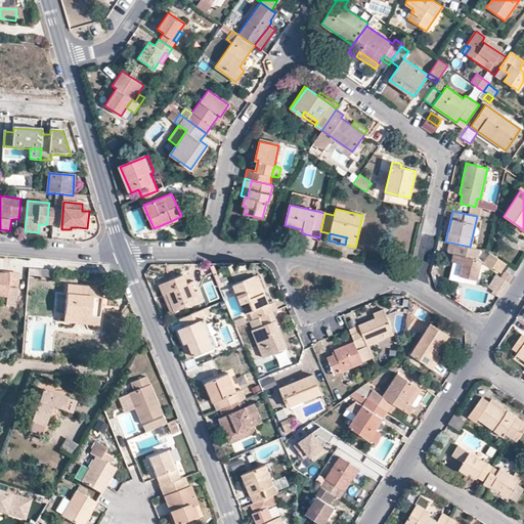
[(463,264),(460,275),(468,277),(467,284),(475,286),(481,260),(477,259),(479,249),(470,247),(454,244),(451,261),(456,262),(463,264)]
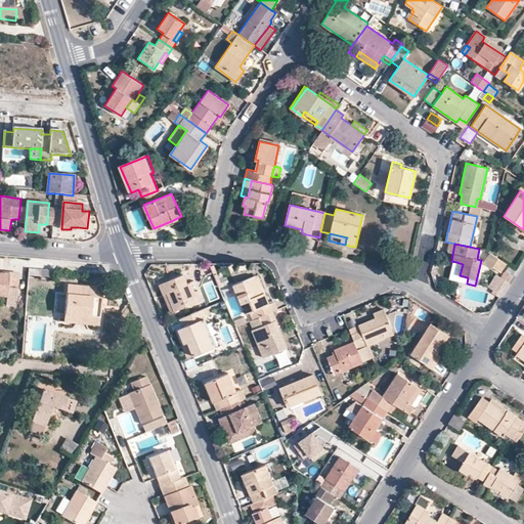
[(500,271),(507,264),(491,254),(484,263),(491,267),(492,266),(500,271)]
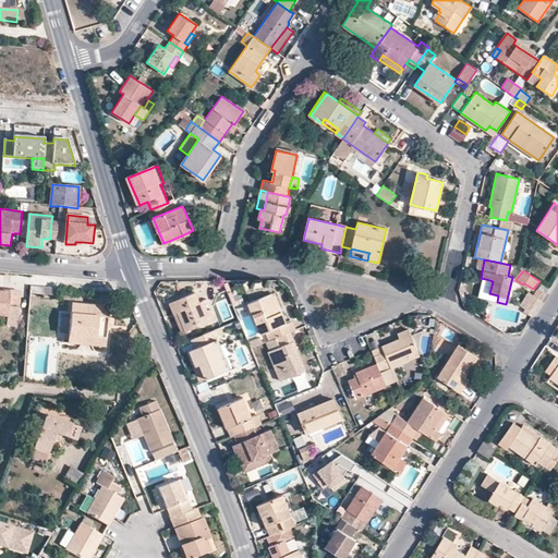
[(0,290),(0,314),(8,315),(9,291),(0,290)]
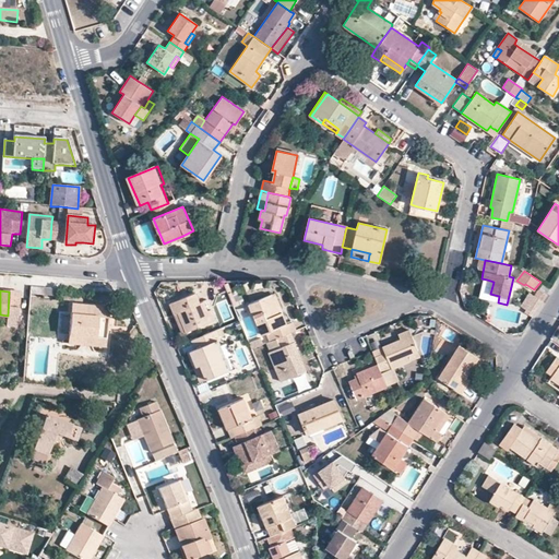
[(20,292),(9,292),(8,316),(7,328),(18,329),(20,292)]
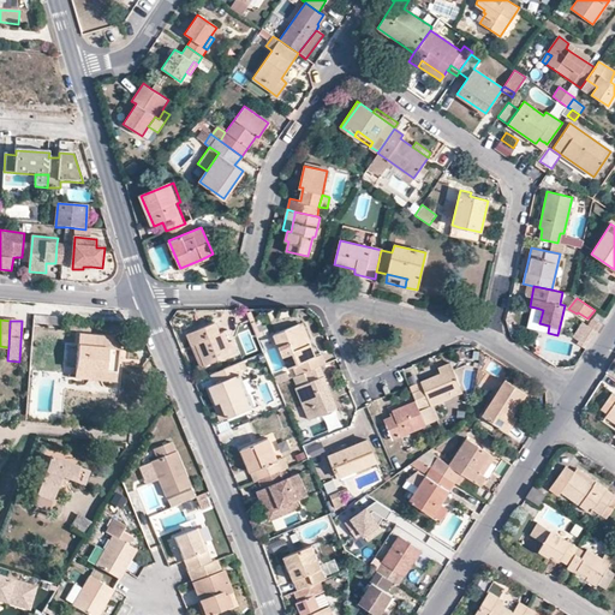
[(306,321),(302,323),(315,356),(321,353),(306,321)]
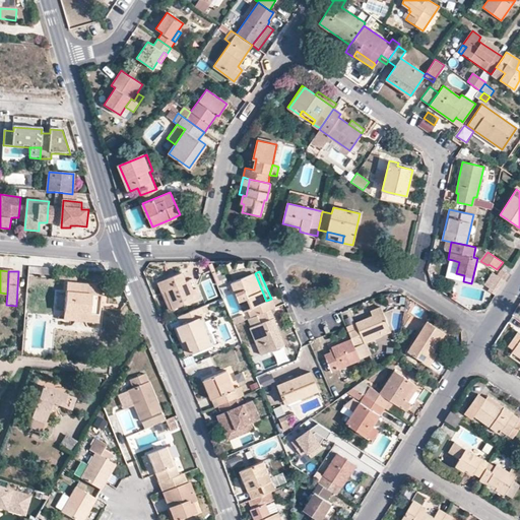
[(506,271),(502,277),(505,279),(506,280),(511,273),(509,272),(506,271)]
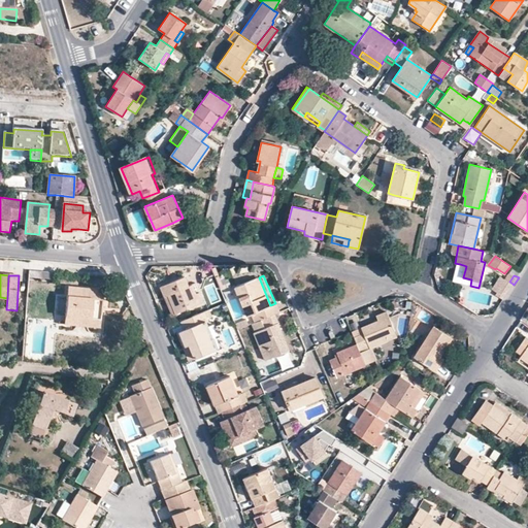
[(198,292),(195,293),(191,284),(188,286),(184,276),(161,287),(172,314),(202,301),(198,292)]
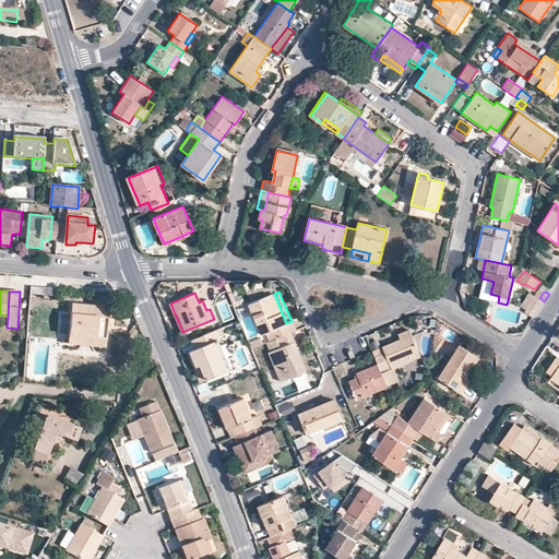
[(235,306),(245,304),(241,293),(233,296),(235,306)]
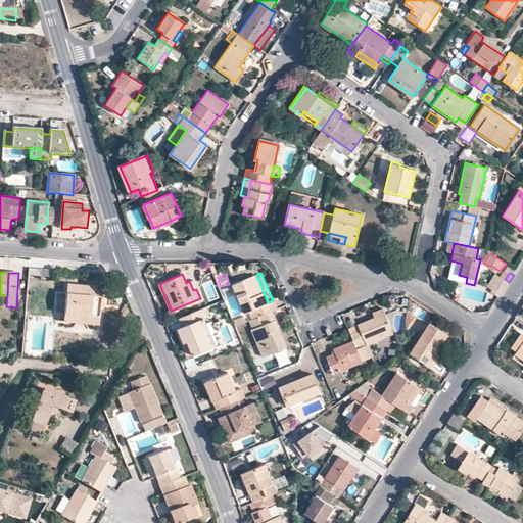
[(268,302),(256,275),(233,284),(244,313),(249,311),(252,319),(257,317),(271,311),(276,310),(273,300),(268,302)]
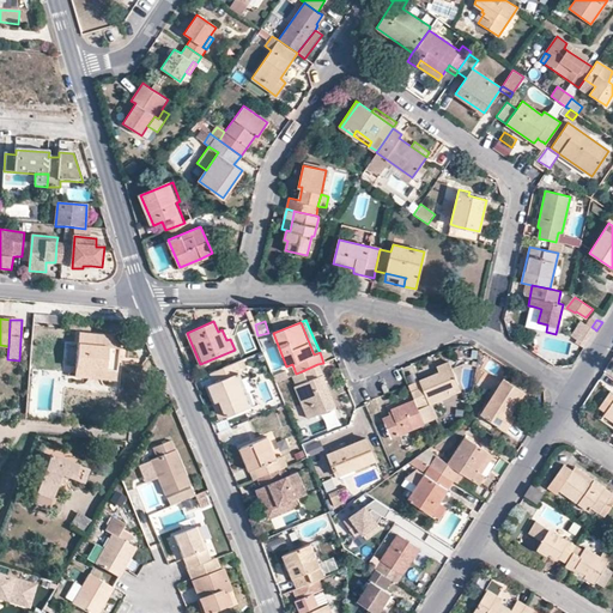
[(545,332),(546,332),(547,325),(538,322),(536,329),(545,332)]
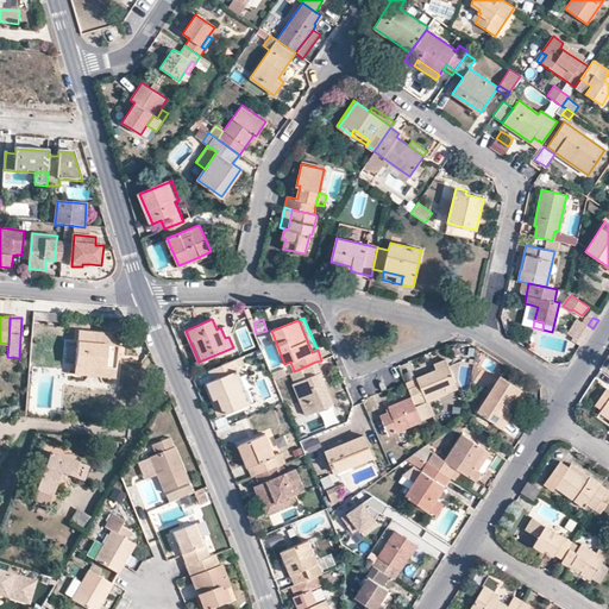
[(590,328),(578,320),(569,334),(581,343),(590,328)]
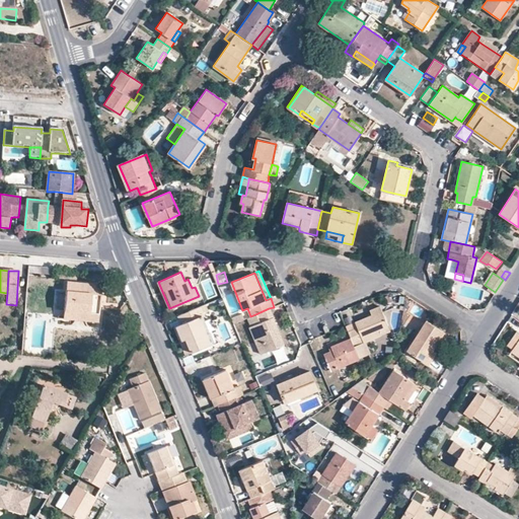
[(67,281),(64,312),(90,314),(92,283),(67,281)]
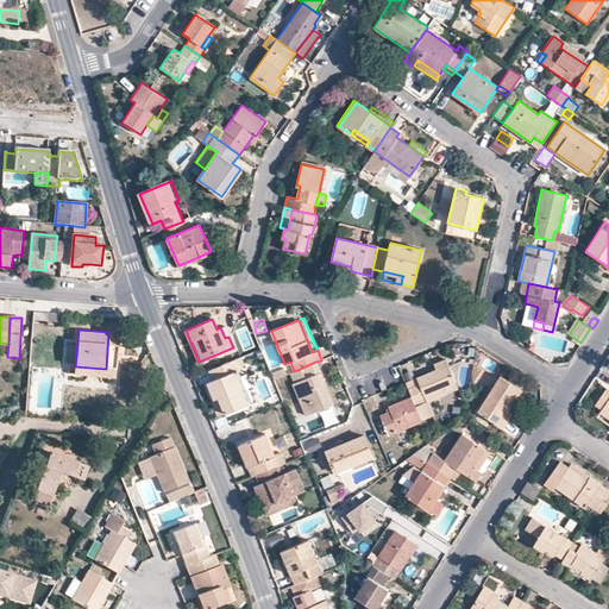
[(218,397),(224,413),(248,402),(234,371),(244,366),(240,357),(208,370),(212,380),(207,382),(214,400),(218,399),(218,397)]
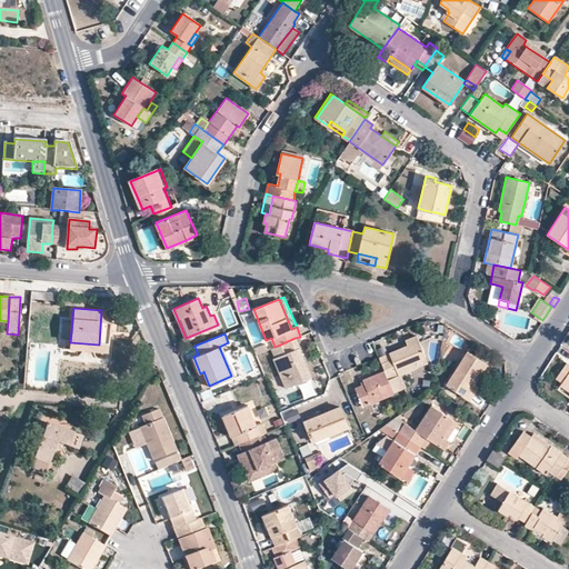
[(416,360),(423,357),(416,336),(405,340),(407,345),(406,346),(389,353),(390,356),(379,361),(383,370),(387,379),(417,367),(415,360),(416,360)]
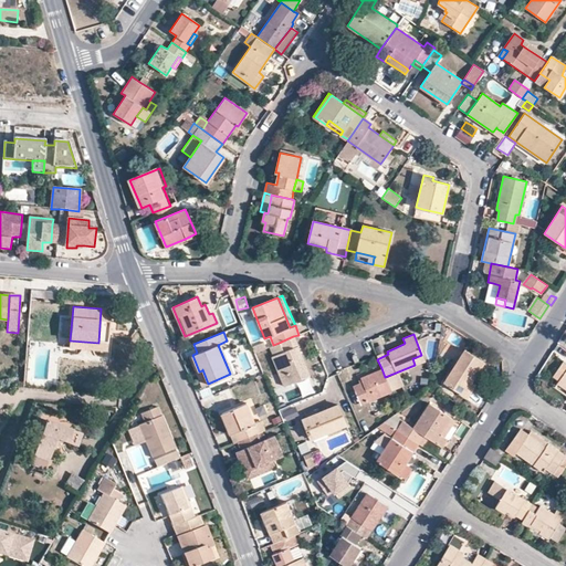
[(293,336),(279,343),(282,352),(272,356),(284,386),(310,375),(293,336)]
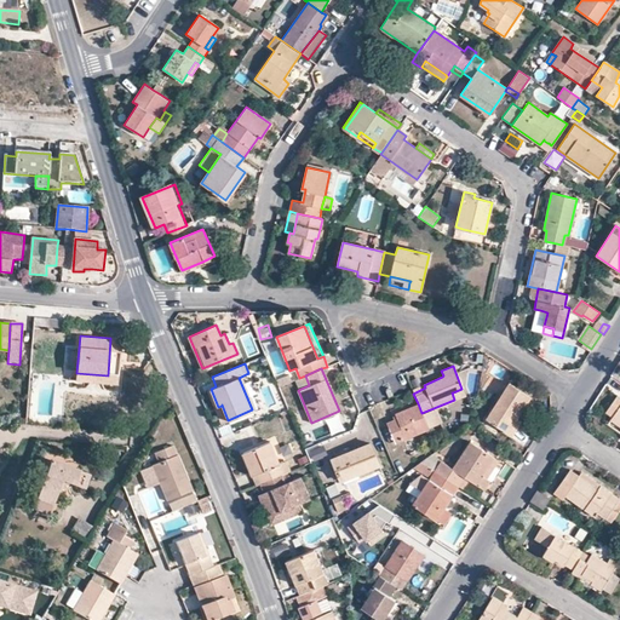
[(422,379),(424,385),(442,377),(443,375),(441,371),(440,371),(422,379)]
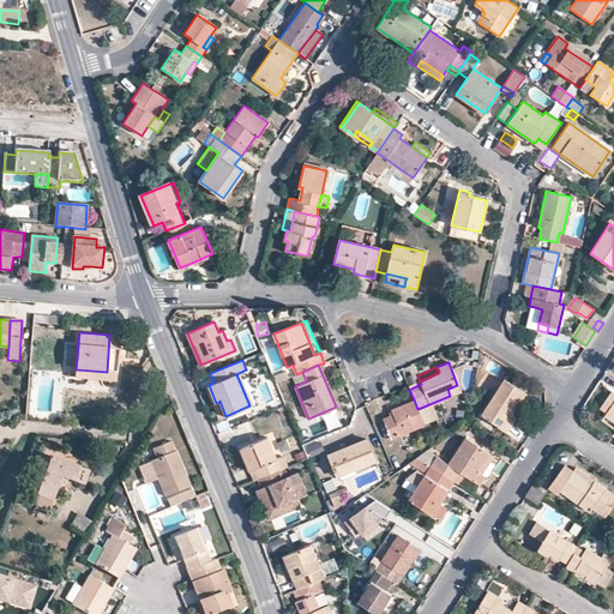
[(510,414),(511,415),(512,413),(513,410),(515,409),(516,407),(518,404),(525,392),(504,379),(481,415),(501,428),(501,427),(510,414)]
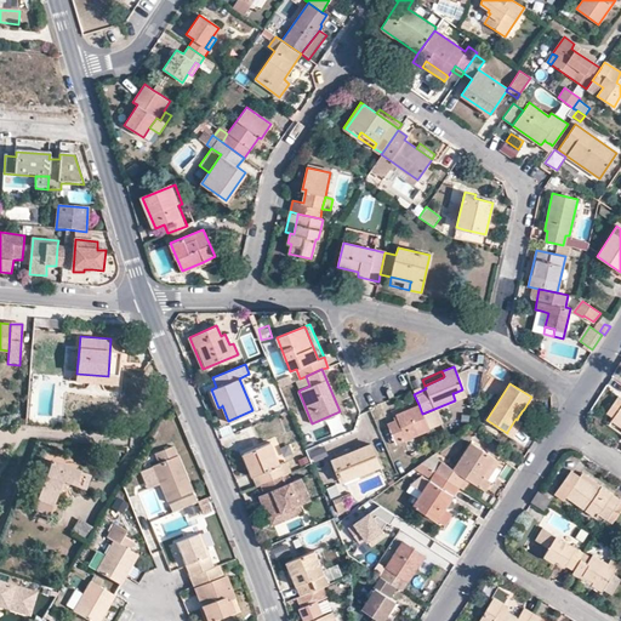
[(466,396),(462,389),(454,393),(453,393),(455,400),(466,396)]
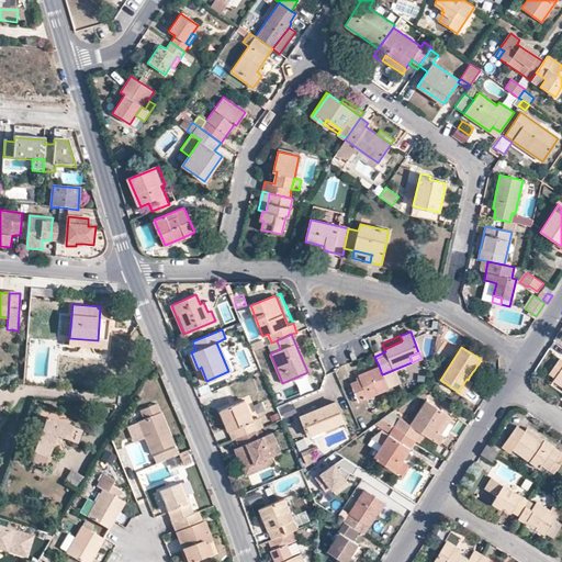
[(561,363),(558,360),(549,374),(554,379),(552,381),(561,388),(561,363)]
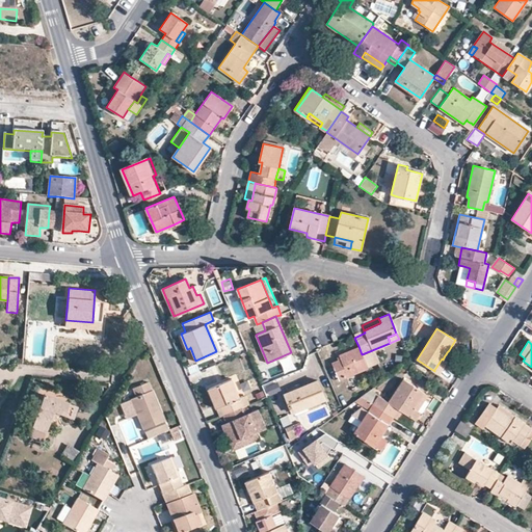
[(367,367),(362,354),(358,346),(339,354),(341,358),(331,363),(339,379),(367,367)]
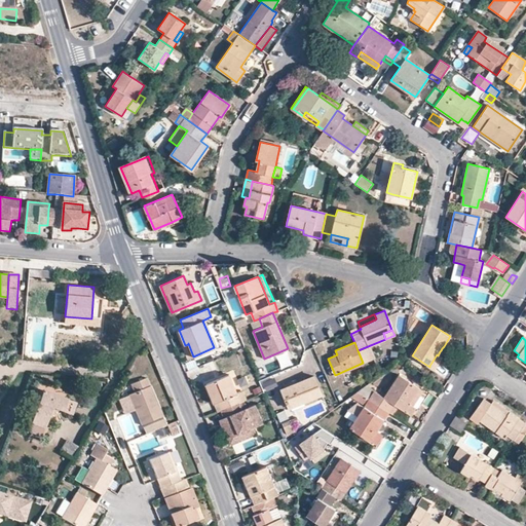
[(187,360),(193,357),(188,343),(188,344),(185,345),(181,346),(187,360)]
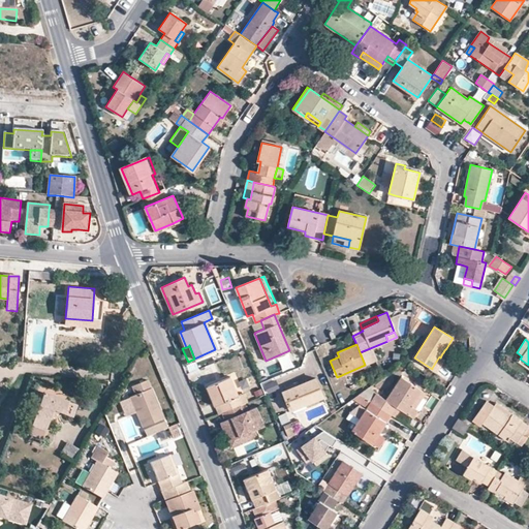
[(443,359),(440,358),(439,356),(432,368),(432,369),(436,371),(443,360),(443,359)]
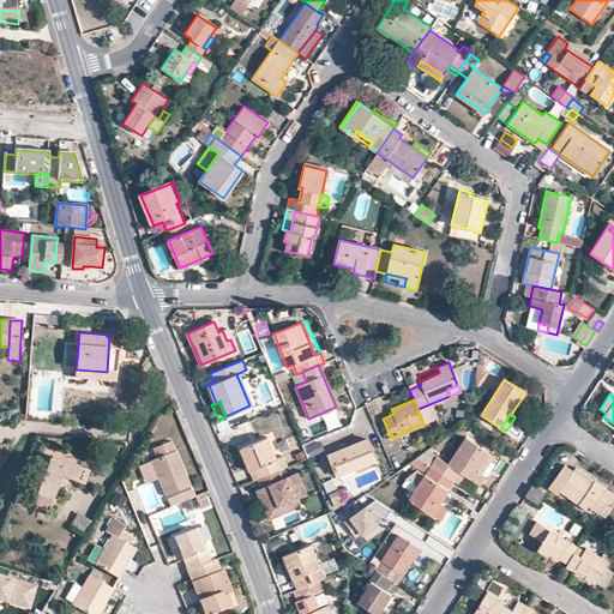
[(253,481),(259,479),(277,470),(281,469),(266,437),(240,449),(253,481)]
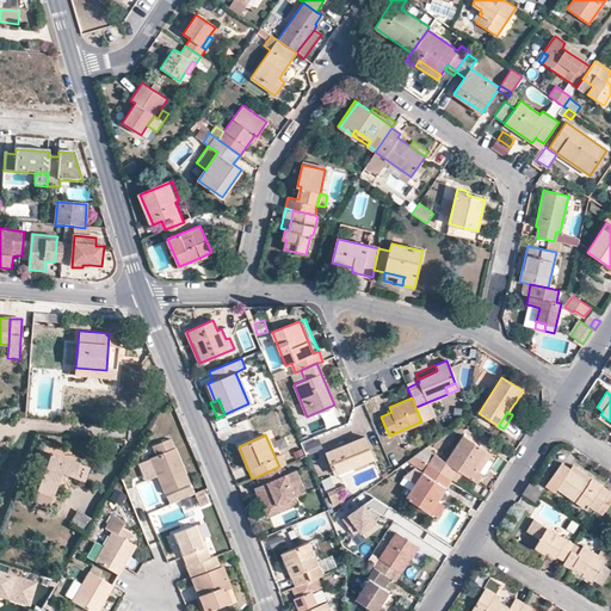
[(326,452),(334,474),(374,457),(364,436),(326,452)]
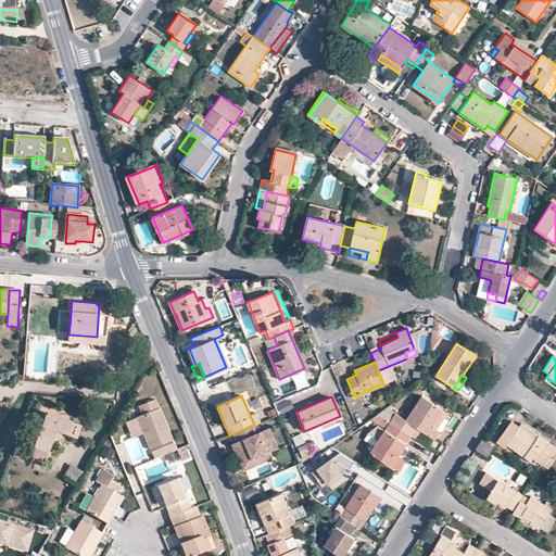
[(432,427),(442,409),(421,396),(406,419),(396,413),(390,421),(411,434),(415,428),(433,439),(439,431),(434,429),(432,427)]
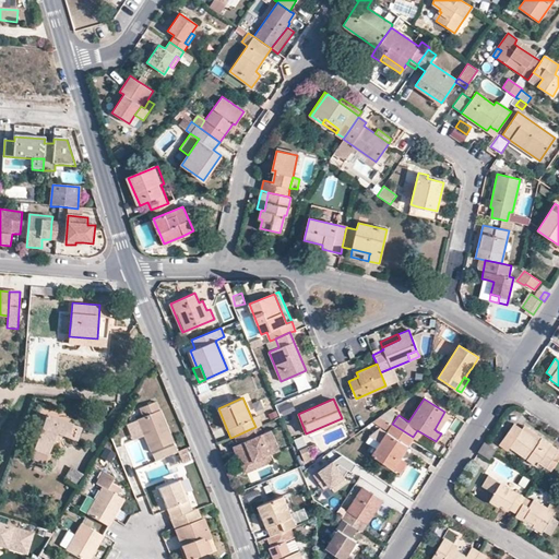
[(151,452),(173,443),(156,402),(140,409),(143,418),(138,420),(151,452)]
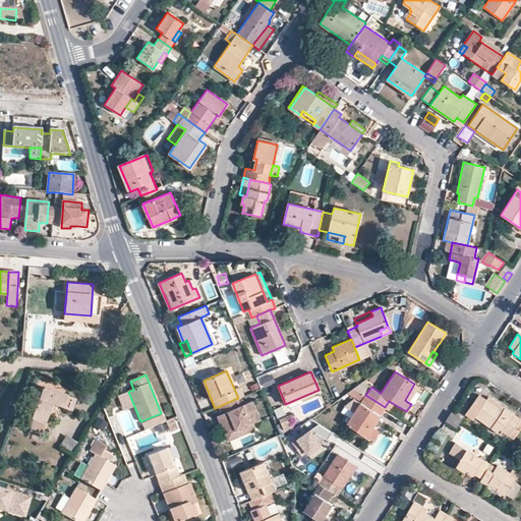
[(361,401),(365,395),(371,387),(362,381),(348,392),(361,401)]
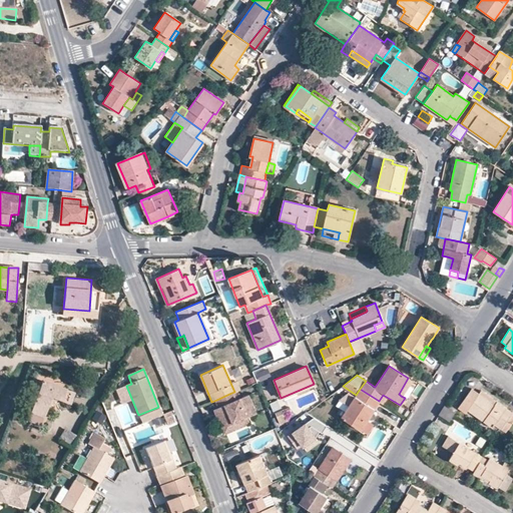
[(408,378),(399,394),(401,396),(411,380),(408,378)]
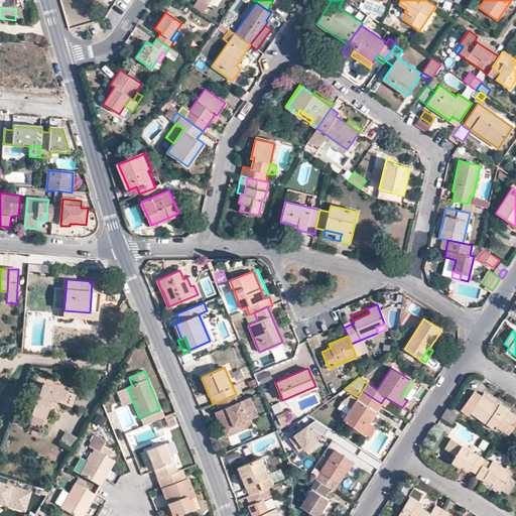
[(71,407),(75,396),(42,383),(30,415),(44,420),(51,400),(71,407)]
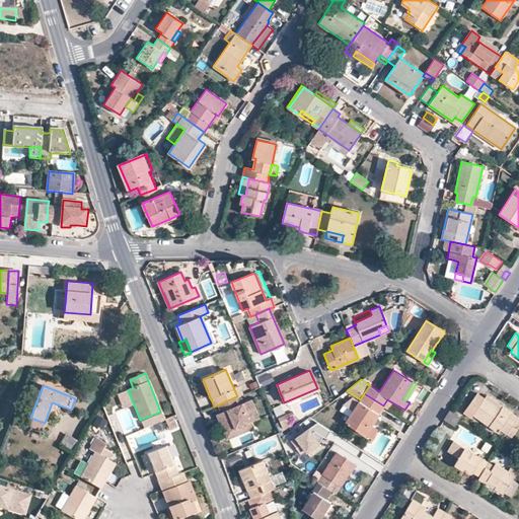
[(134,404),(128,390),(118,394),(124,410),(134,404)]
